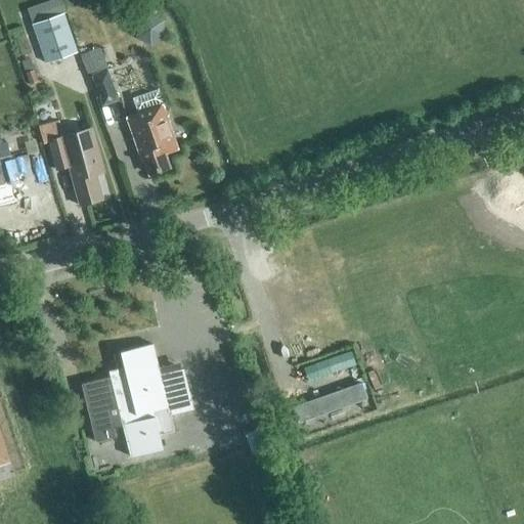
[(133,15),(137,40),(163,36),(160,11),(133,15)]
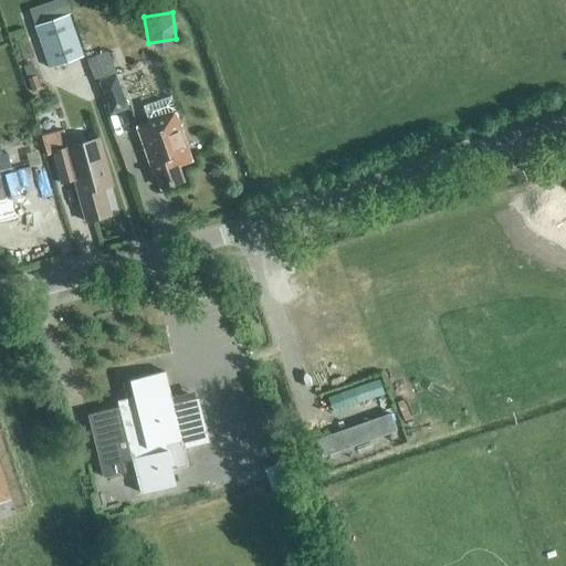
[(70,17),(37,28),(35,29),(35,30),(49,69),(84,58),(70,17)]
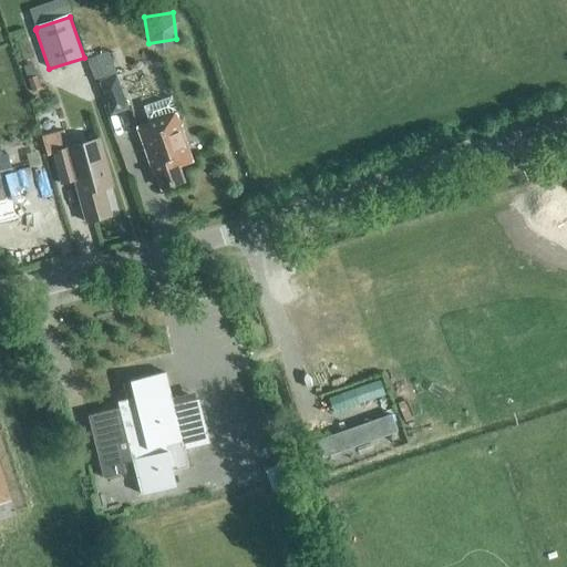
[(127,110),(115,75),(98,82),(110,116),(127,110)]
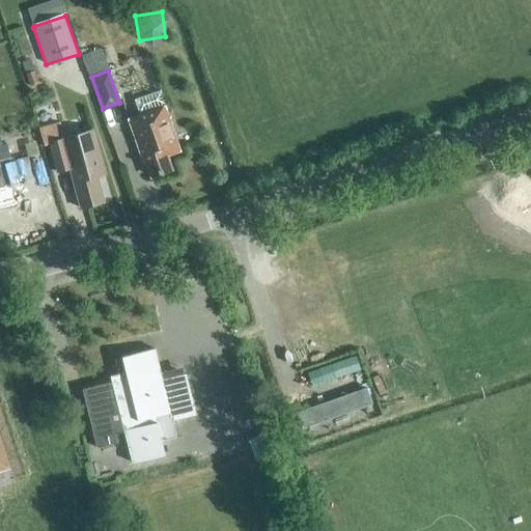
[(171,171),(166,157),(179,151),(164,108),(128,120),(143,165),(146,164),(150,177),(171,171)]
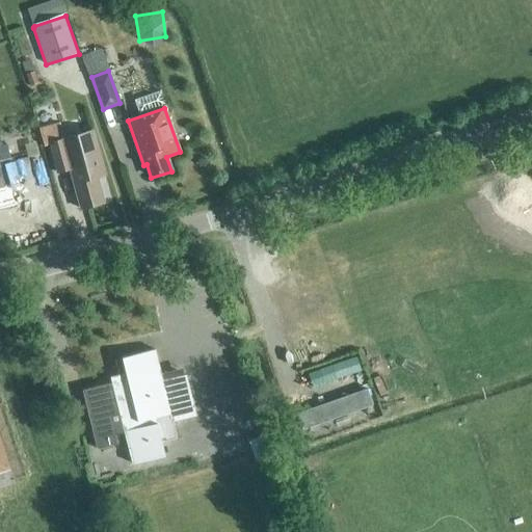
[(61,140),(49,144),(57,174),(73,169),(74,174),(71,175),(80,210),(104,204),(94,168),(102,166),(92,131),(61,139),(61,140)]
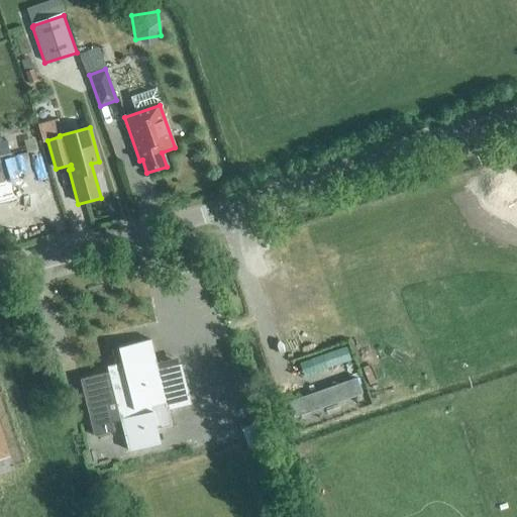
[(158,371),(149,340),(113,350),(117,365),(105,368),(106,374),(79,381),(94,437),(113,432),(111,423),(120,421),(128,451),(160,444),(156,430),(171,426),(166,410),(185,405),(182,390),(186,389),(180,366),(158,371)]
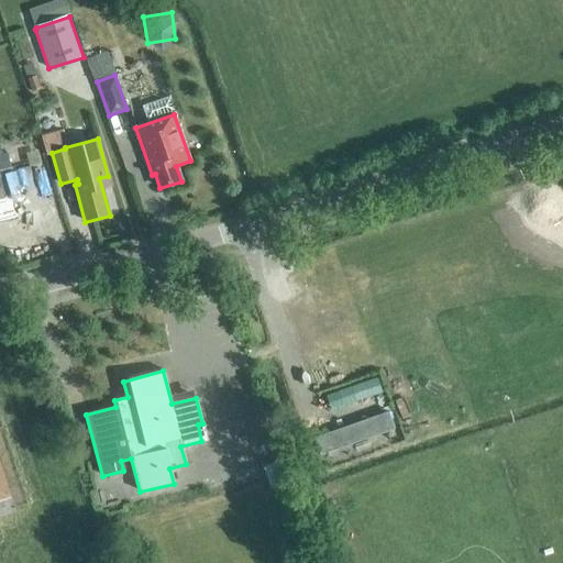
[(313,439),(320,456),(395,429),(388,412),(313,439)]
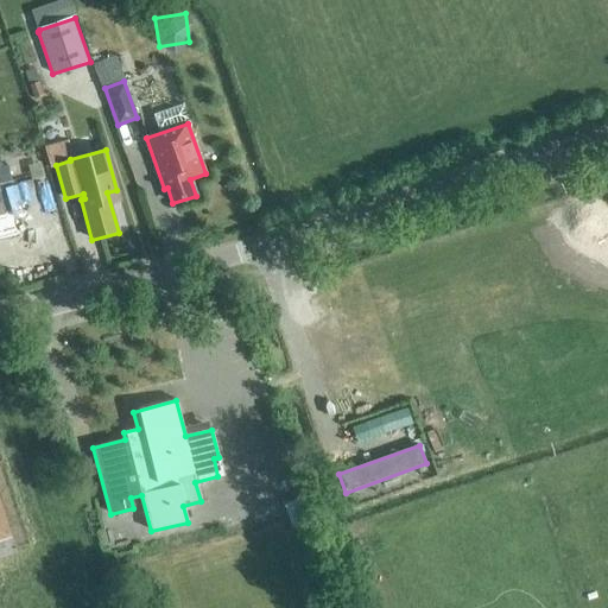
[(305,496),(284,505),(293,529),(315,520),(305,496)]
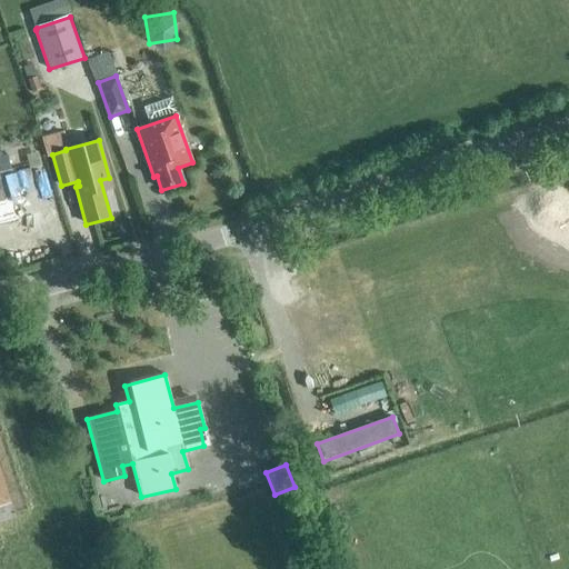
[(0,522),(15,518),(10,505),(11,505),(0,470),(0,522)]
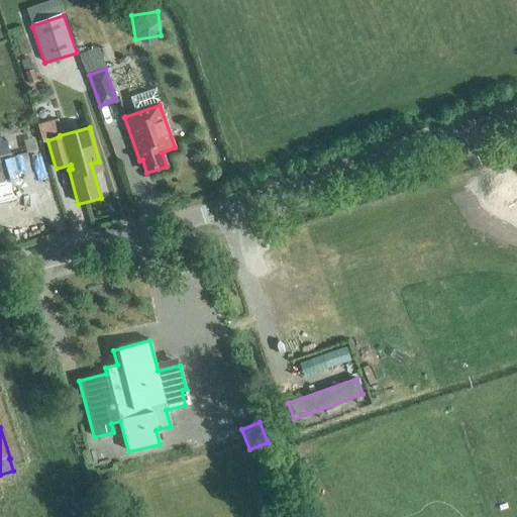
[(270,448),(262,451),(269,475),(278,472),(270,448)]
